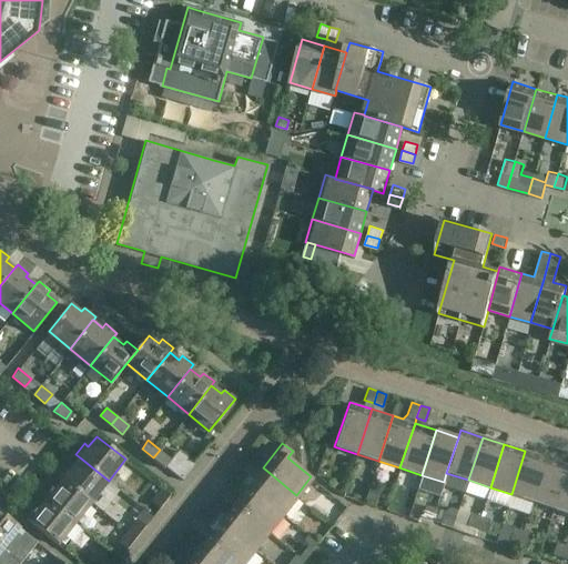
[(160,450),(153,457),(164,466),(171,457),(160,450)]
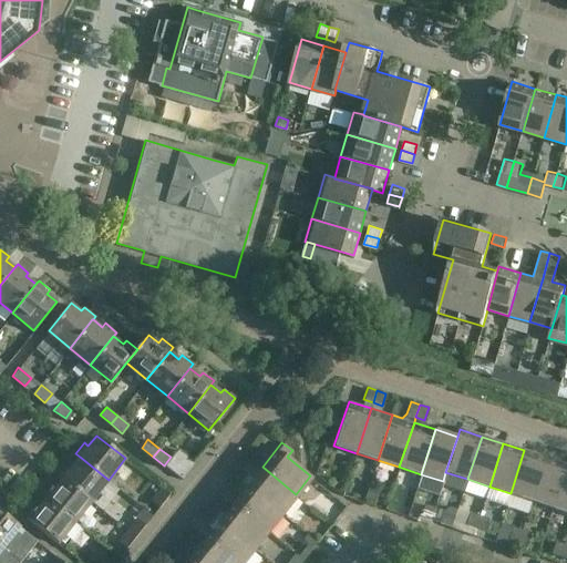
[(532,500),(546,457),(524,450),(511,493),(532,500)]
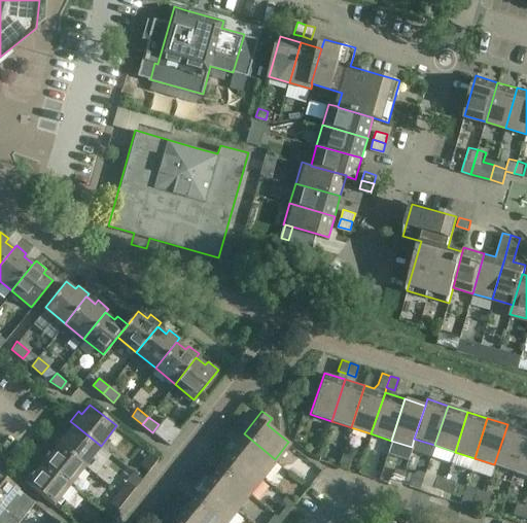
[(55,441),(59,444),(85,464),(101,446),(74,424),(67,433),(63,430),(55,441)]
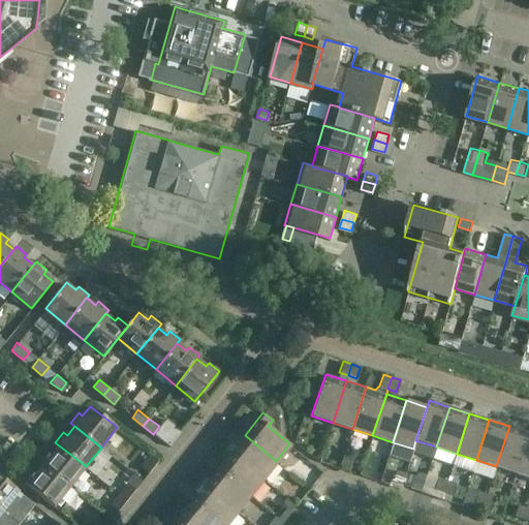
[(516,472),(528,433),(509,426),(496,466),(516,472)]
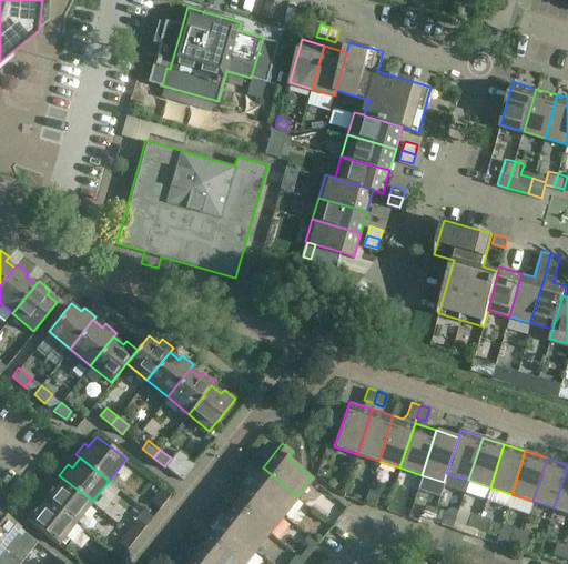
[(567,512),(567,464),(567,465),(554,507),(567,512)]
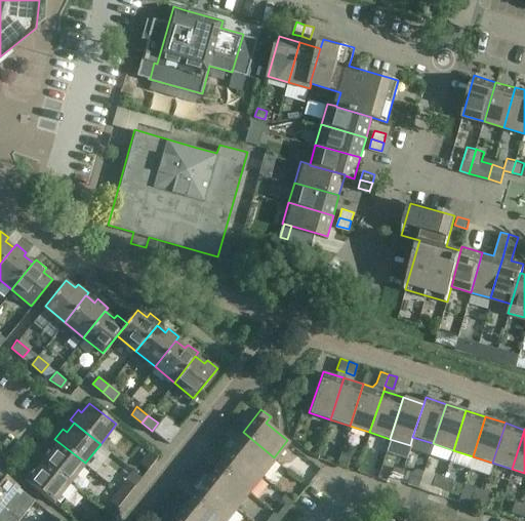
[(214,438),(224,445),(230,438),(219,431),(214,438)]
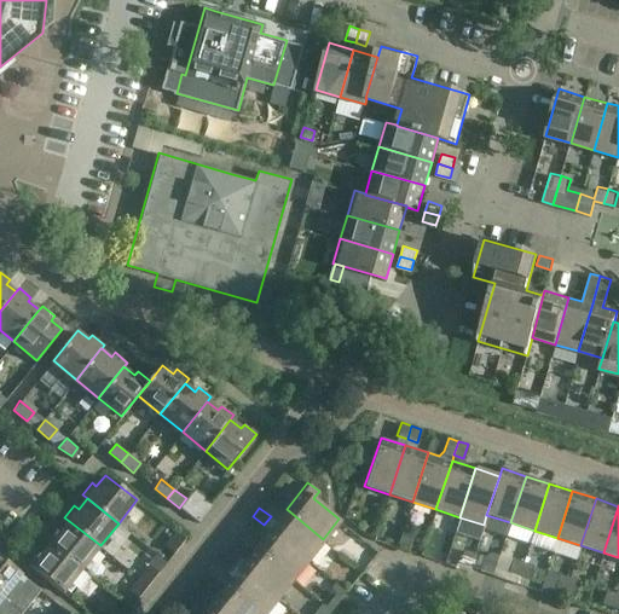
[(323,539),(287,509),(271,528),(307,559),(323,539)]
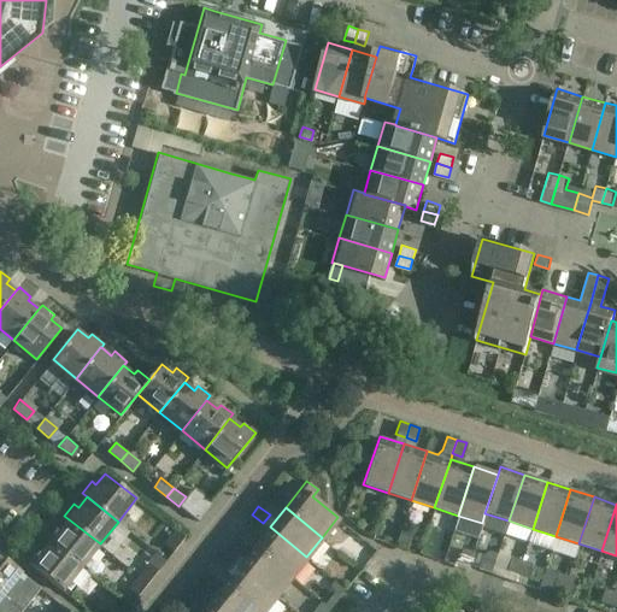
[(263,523),(252,515),(246,523),(257,531),(263,523)]
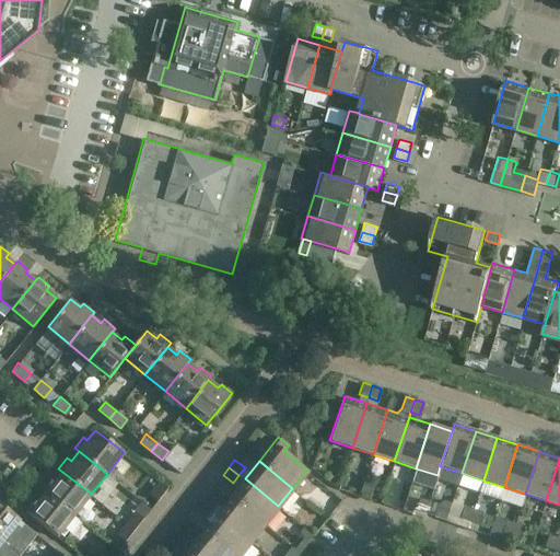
[(42,489),(46,493),(73,514),(91,494),(62,472),(55,482),(50,478),(42,489)]
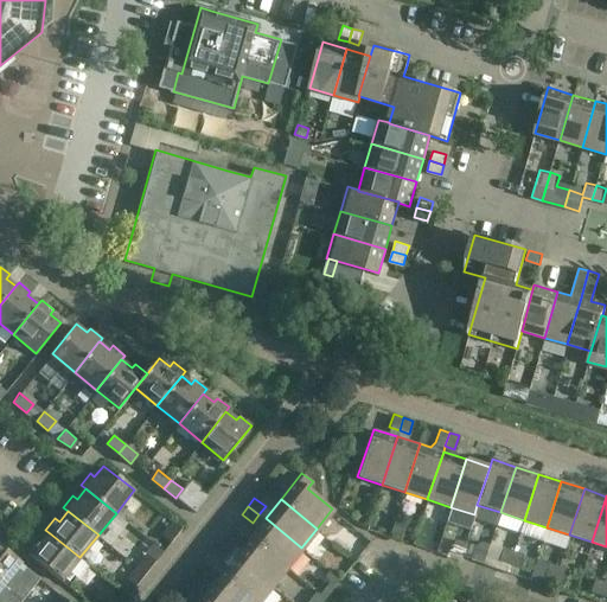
[(301,548),(266,518),(250,538),(287,567),(301,548)]
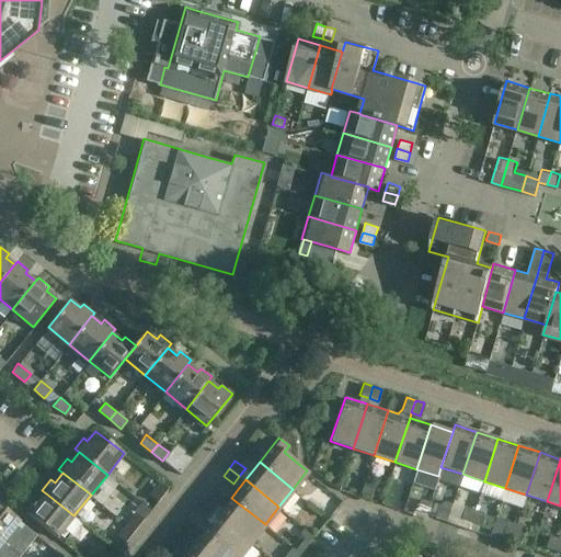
[(365,479),(361,492),(369,496),(374,482),(365,479)]
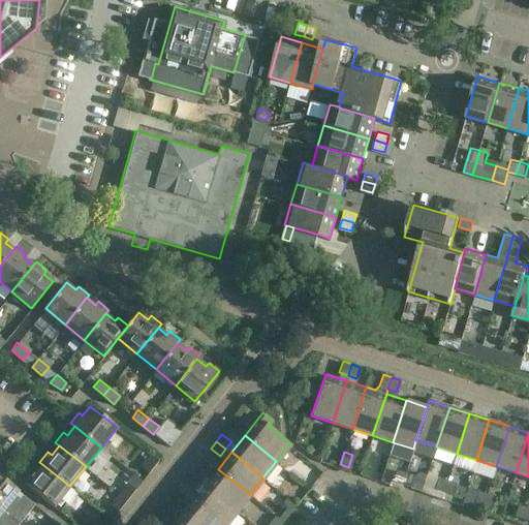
[(150,454),(141,465),(149,471),(158,460),(150,454)]
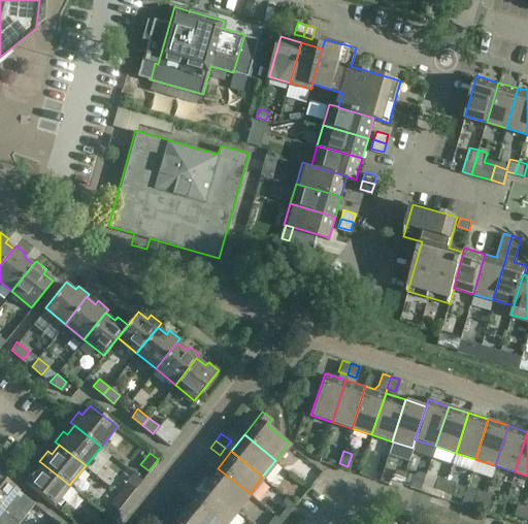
[(54,504),(69,485),(43,464),(35,473),(32,470),(24,481),(54,504)]
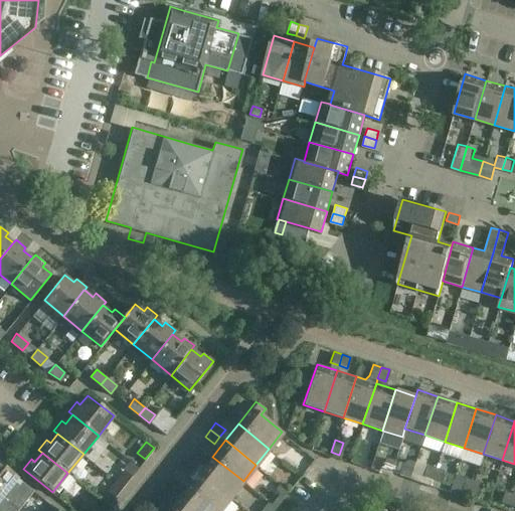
[(185,462),(194,469),(199,462),(190,455),(185,462)]
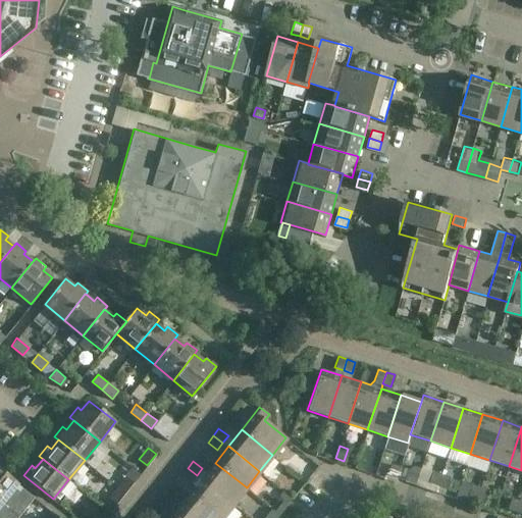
[(396,476),(399,465),(390,462),(386,473),(396,476)]
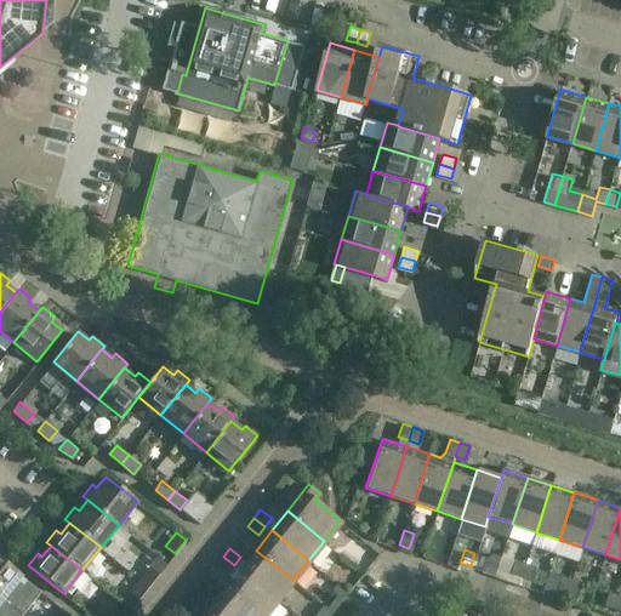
[(294,580),(256,551),(240,570),(278,599),(294,580)]
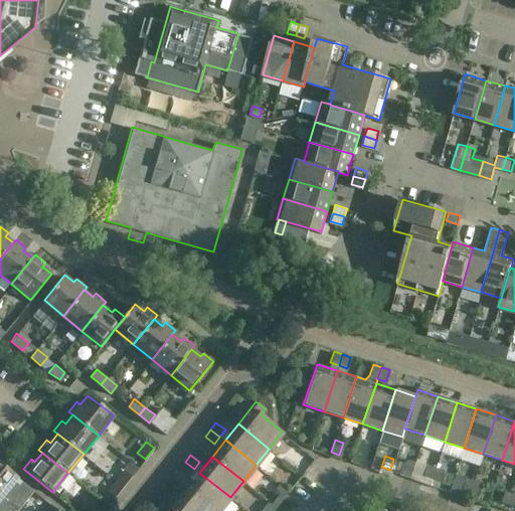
[(393,459),(390,470),(398,473),(402,462),(393,459)]
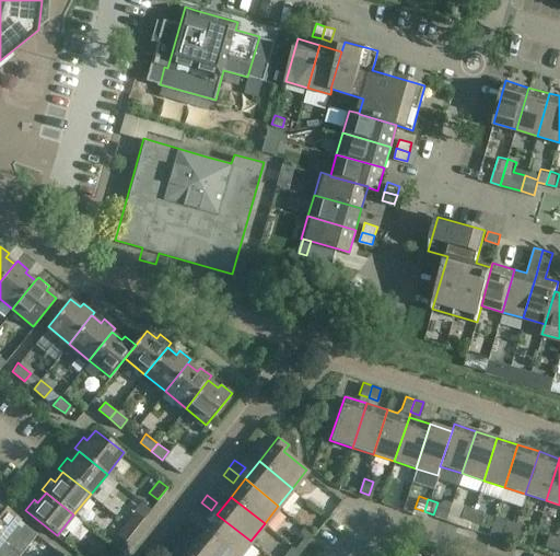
[(0,537),(20,553),(36,533),(19,520),(20,519),(0,502),(0,537)]
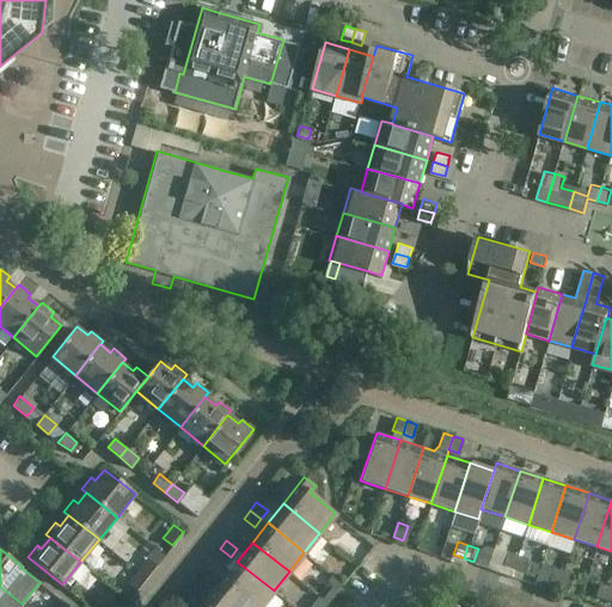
[(231,557),(220,549),(213,557),(224,565),(231,557)]
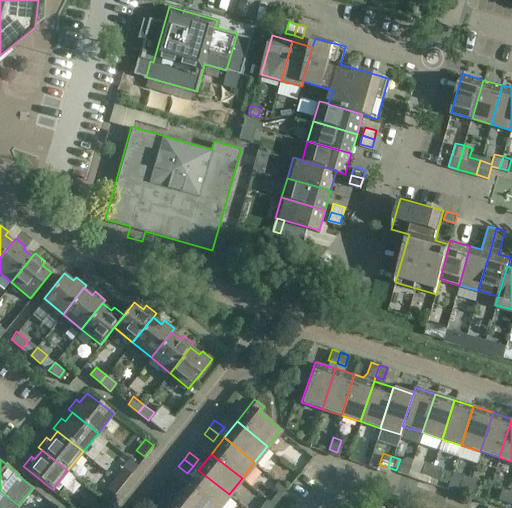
[(429,475),(432,464),(424,461),(420,472),(429,475)]
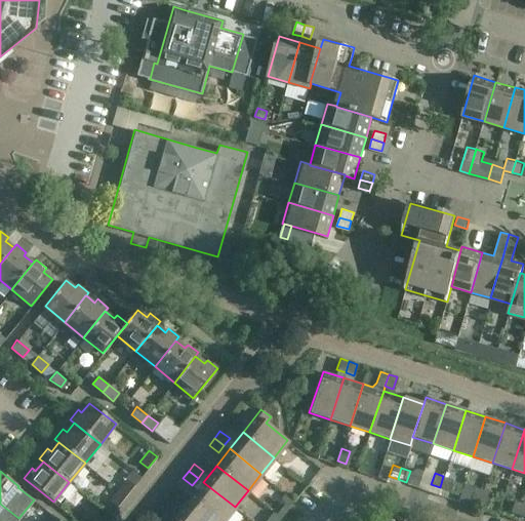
[(443,476),(440,487),(448,490),(452,479),(443,476)]
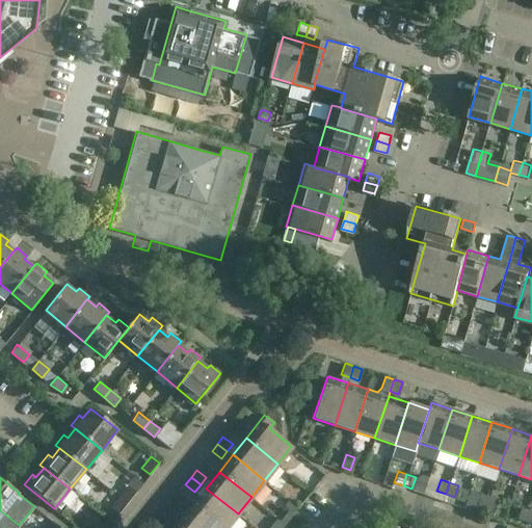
[(120,496),(128,502),(136,493),(128,485),(120,496)]
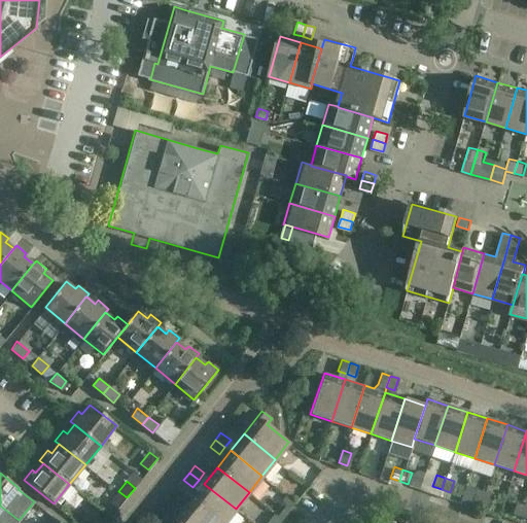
[(223,522),(236,509),(204,484),(191,500),(219,522),(223,522)]
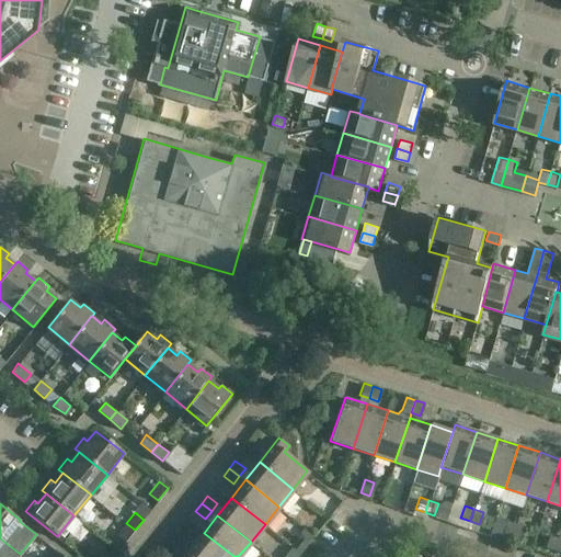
[(512,535),(516,523),(506,521),(503,532),(512,535)]
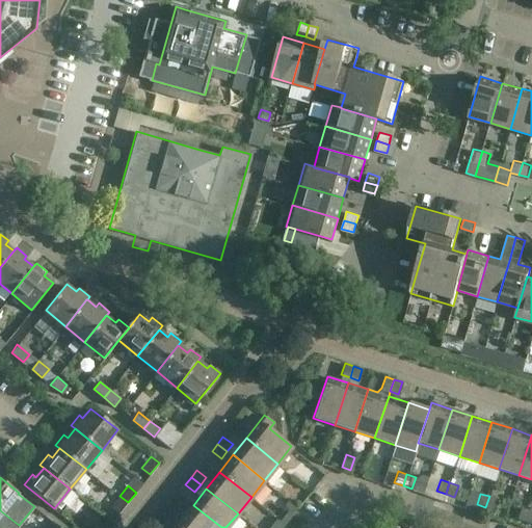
[(118,513),(128,502),(120,496),(110,506),(118,513)]
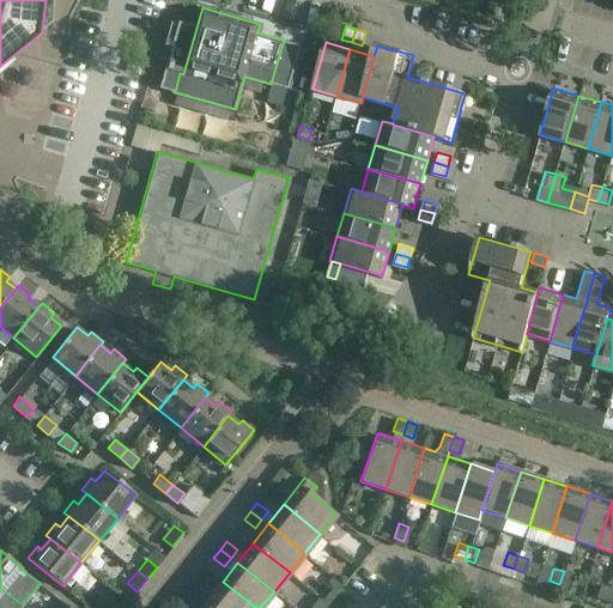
[(564,571),(559,584),(570,588),(575,573),(564,571)]
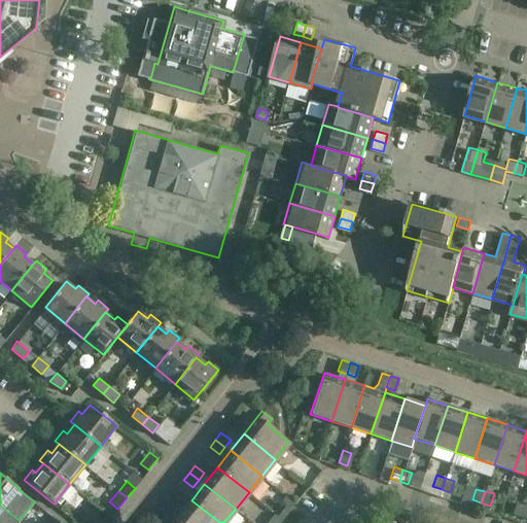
[(163,506),(172,513),(178,506),(169,498),(163,506)]
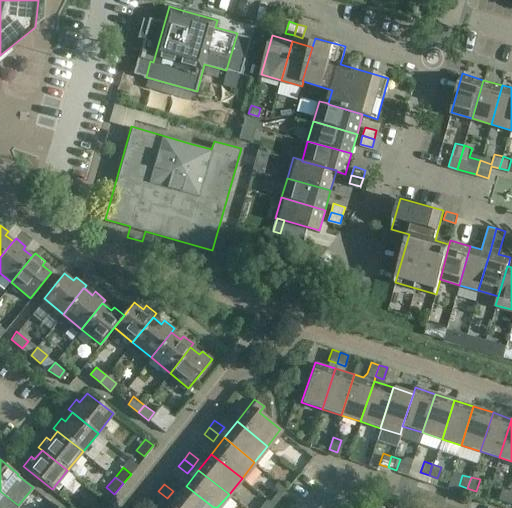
[(213,507),(186,486),(173,502),(180,507),(213,507)]
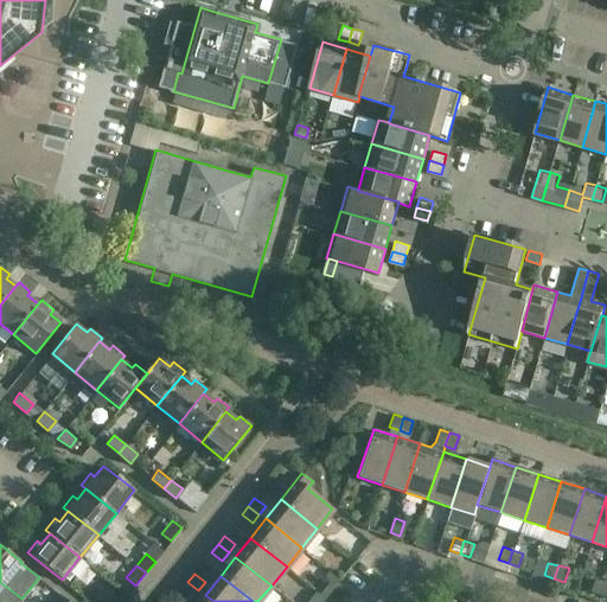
[(600,594),(605,581),(594,577),(589,590),(600,594)]
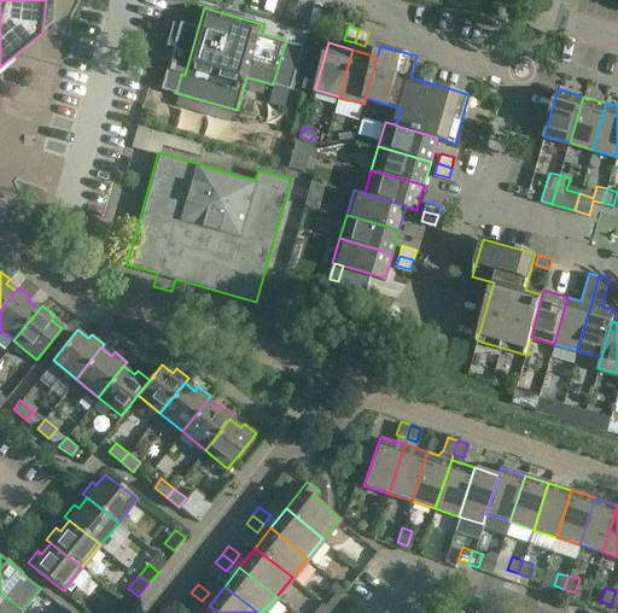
[(0,612),(18,612),(22,609),(0,593),(0,612)]
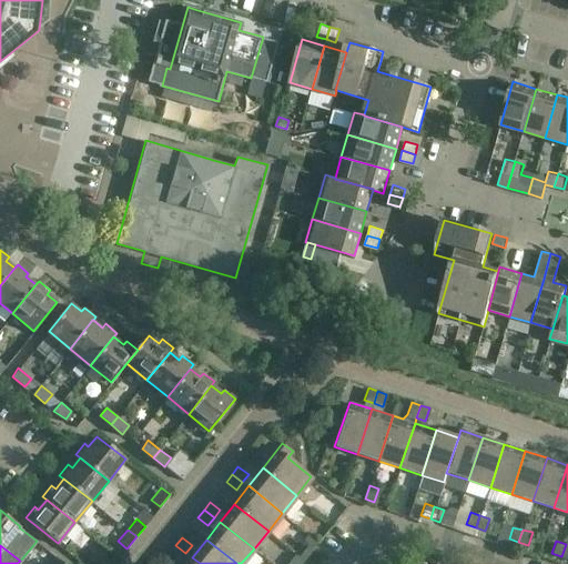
[(185,553),(175,545),(170,552),(180,560),(185,553)]
